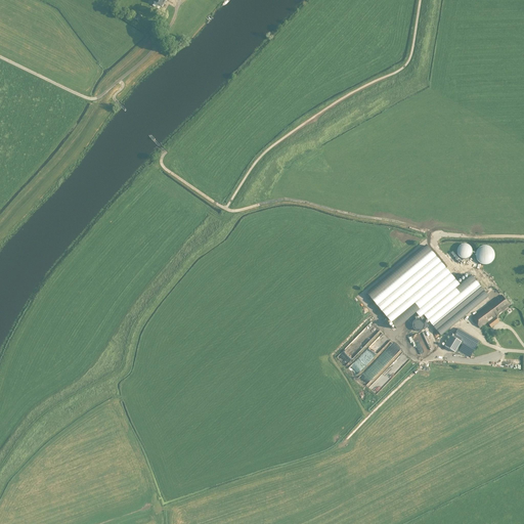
[(426,244),(367,293),(396,326),(416,311),(421,318),(412,325),(423,326),(425,328),(428,325),(431,322),(440,334),(455,320),(487,294),(471,274),(460,284),(426,244)]
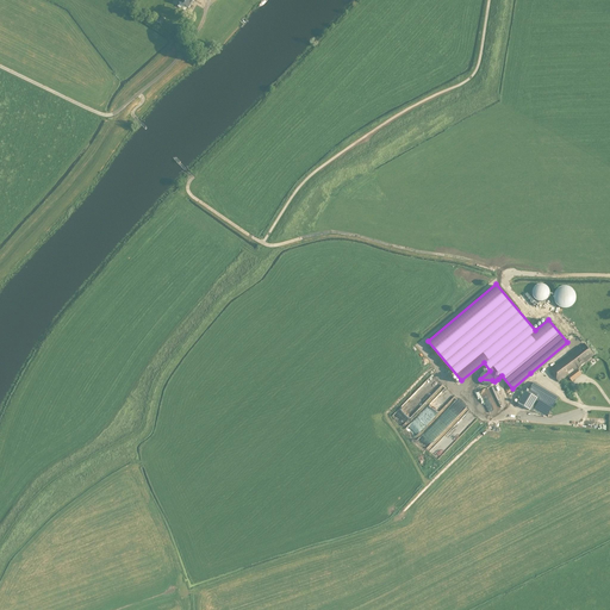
[(535,299),(539,300),(541,300),(543,300),(546,298),(547,296),(548,293),(548,291),(547,287),(546,286),(542,284),(540,284),(536,285),(534,286),(533,288),(531,291),(531,294),(533,297),(535,299)]
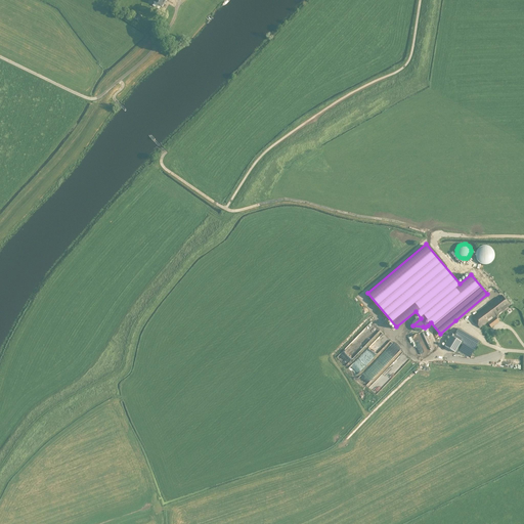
[(481,263),(484,264),(487,264),(490,263),(492,261),(493,259),(494,256),(494,253),(493,250),(491,248),(489,246),(486,245),(483,245),(480,246),(478,248),(476,251),(475,254),(475,257),(477,260),(479,262),(481,263)]
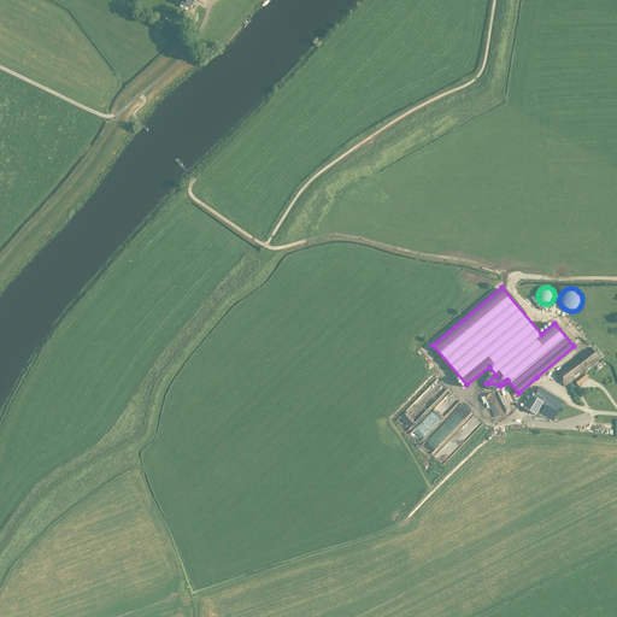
[(556,371),(564,383),(599,357),(591,345),(556,371)]
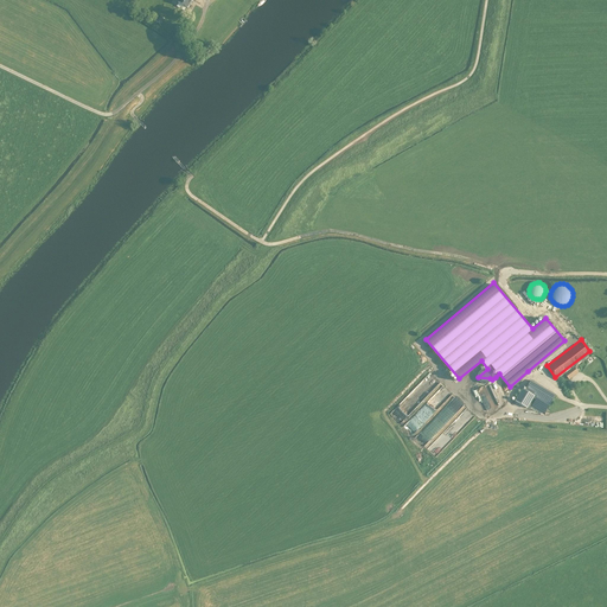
[(398,419),(439,379),(432,371),(390,411),(398,419)]
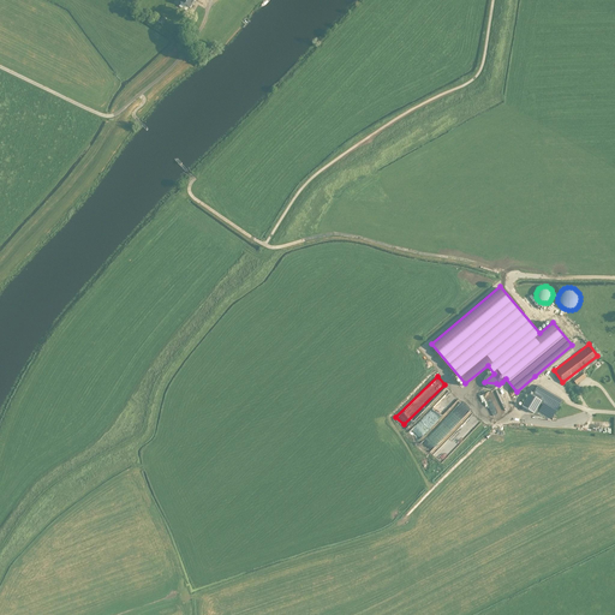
[(537,383),(531,394),(529,392),(521,405),(533,412),(542,400),(556,408),(562,398),(537,383)]
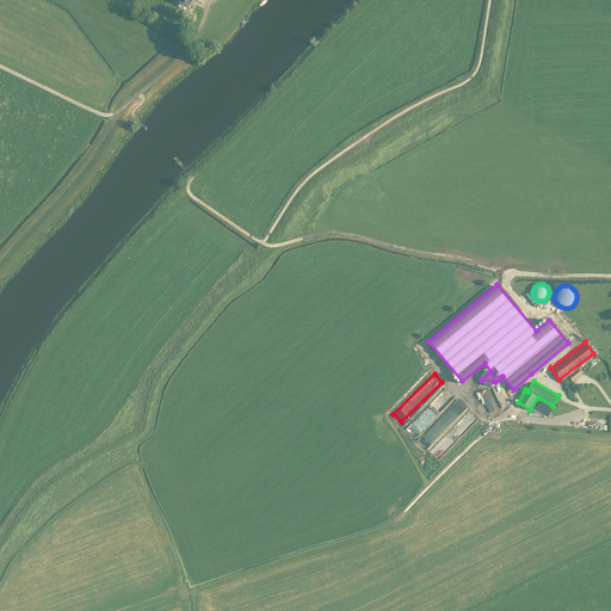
[(418,438),(426,446),(463,408),(458,403),(450,413),(451,413),(449,415),(450,417),(446,420),(444,418),(442,420),(438,417),(418,438)]
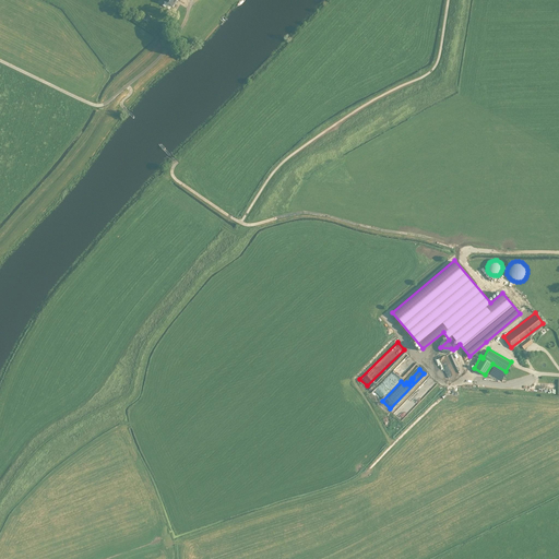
[(372,389),(379,396),(385,390),(382,385),(384,383),(381,380),(372,389)]
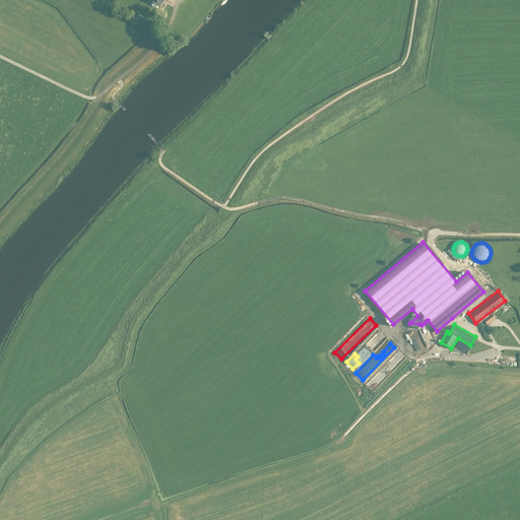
[(376,373),(366,382),(371,388),(381,379),(376,373)]
